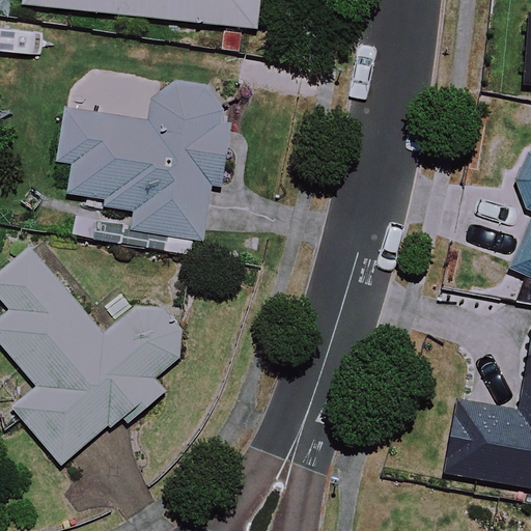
[(24,0),(24,6),(255,28),(257,0),(24,0)]
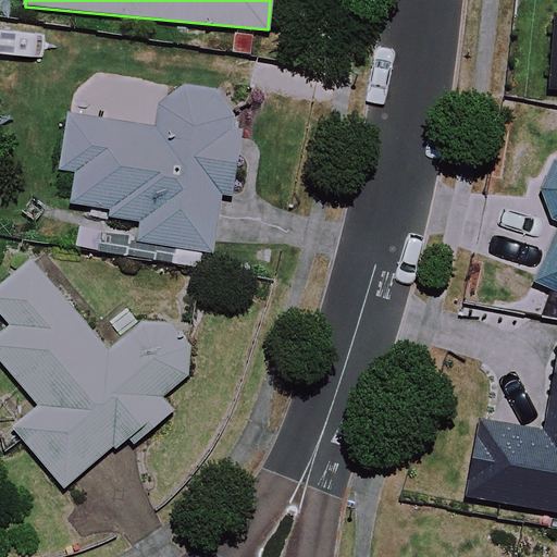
[(77,169),(73,206),(106,209),(104,219),(139,223),(136,244),(210,252),(217,196),(226,197),(238,96),(161,87),(157,130),(67,120),(62,166),(77,169)]
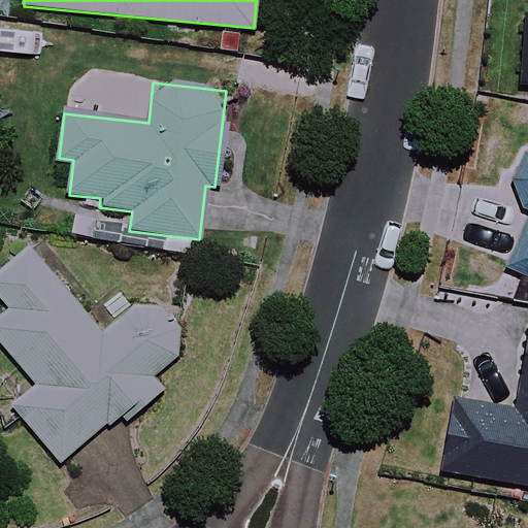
[(527,152),(518,154),(509,171),(525,221),(504,271),(527,281),(527,152)]
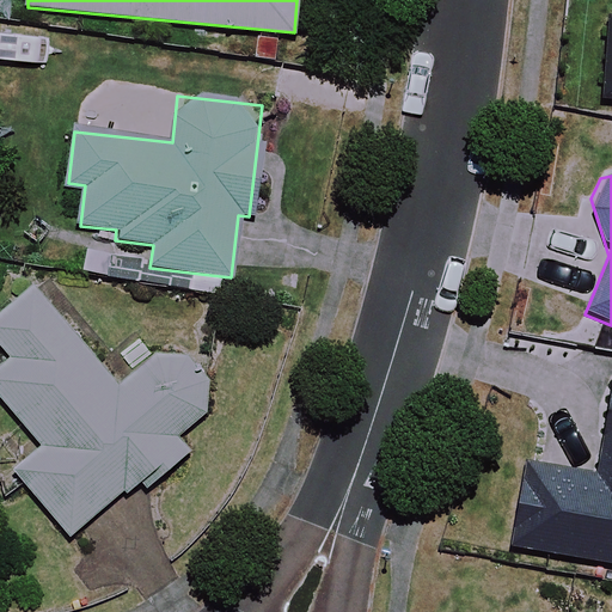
[(118,387),(36,286),(0,313),(0,346),(11,360),(0,368),(0,396),(42,447),(11,472),(66,539),(146,475),(153,483),(189,453),(176,438),(202,416),(206,384),(173,343),(118,387)]
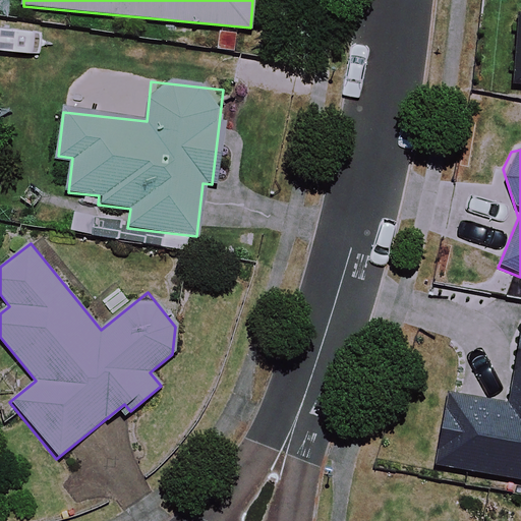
[(520,329),(508,405),(450,396),(438,466),(520,480),(520,329)]
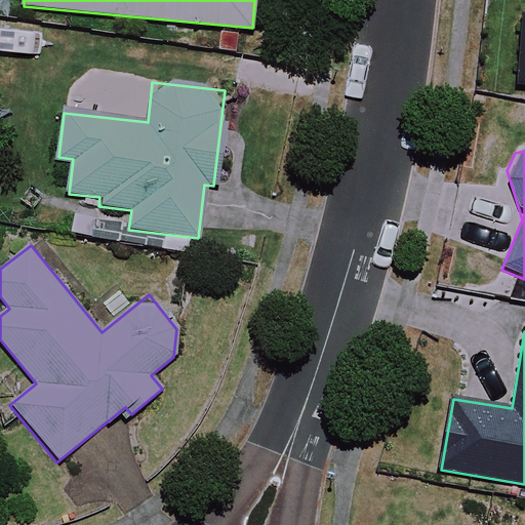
All buildings are outlined.
